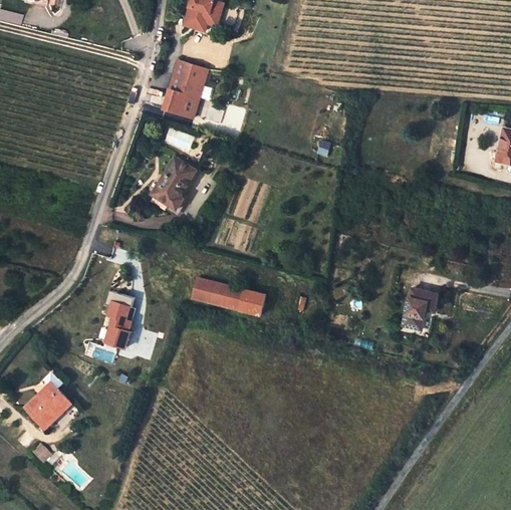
[(21,0),(20,4),(38,9),(40,4),(46,6),(47,0),(21,0)]
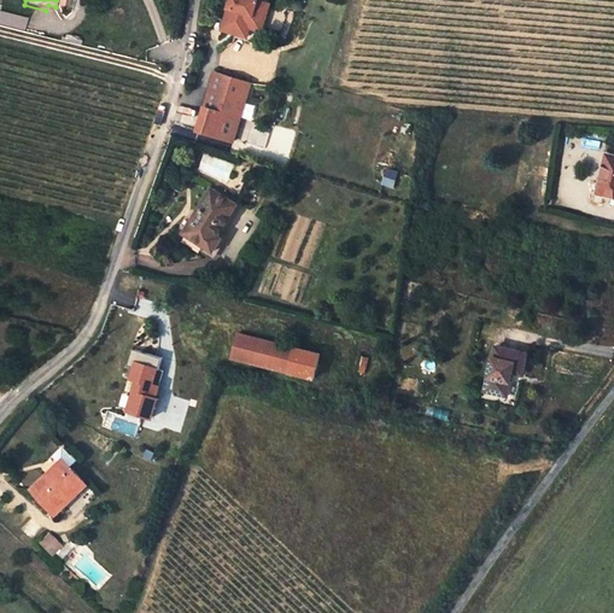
[(224,0),(217,29),(229,33),(228,35),(240,39),(244,29),(246,17),(258,21),(264,1),(258,0),(224,0)]
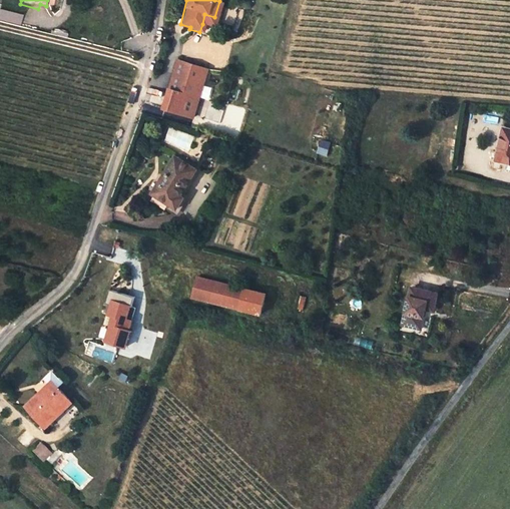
[(204,14),(202,24),(211,27),(214,17),(204,14)]
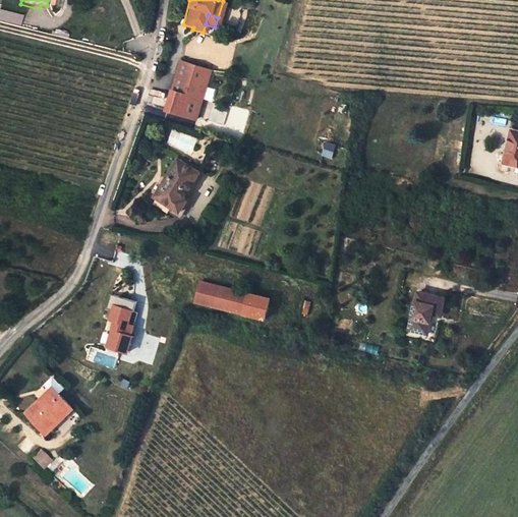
[(191,68),(176,64),(167,94),(164,103),(162,112),(191,120),(197,101),(182,97),(191,68)]
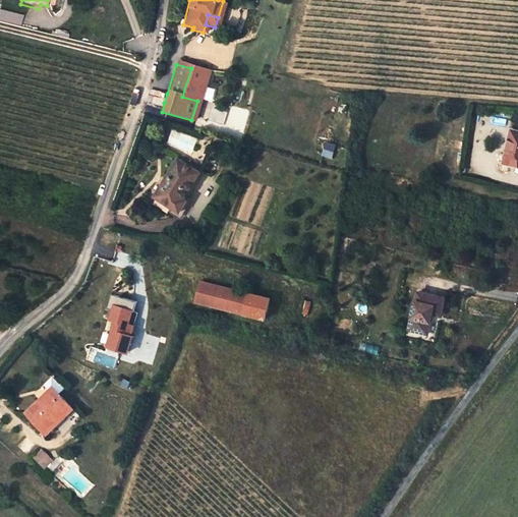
[(206,72),(191,68),(182,97),(197,101),(206,72)]
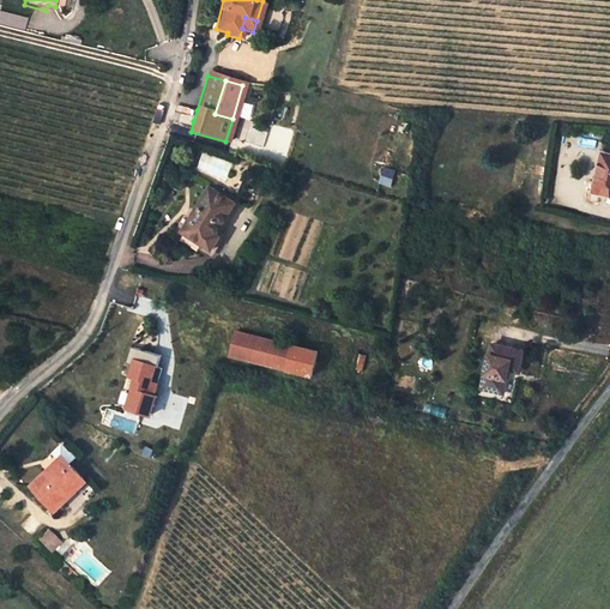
[(596,197),(609,198),(609,161),(601,161),(596,197)]
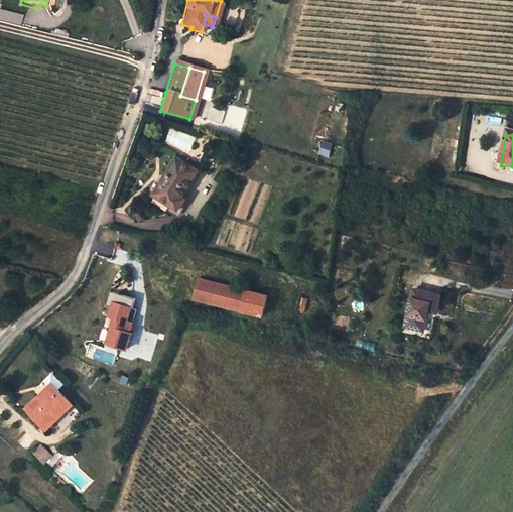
[(196,170),(173,157),(150,196),(175,212),(183,200),(178,197),(196,170)]
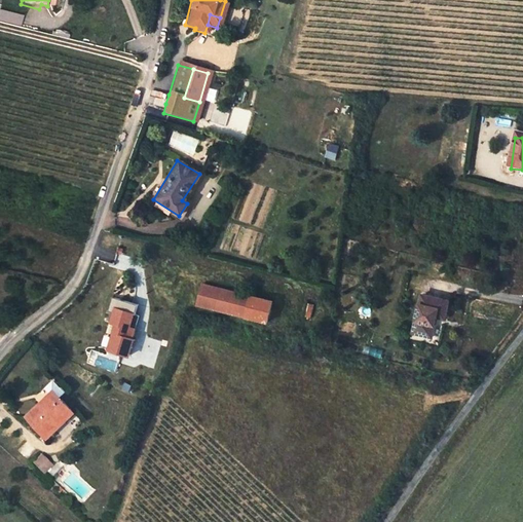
[(270,302),(200,286),(195,306),(265,324),(270,302)]
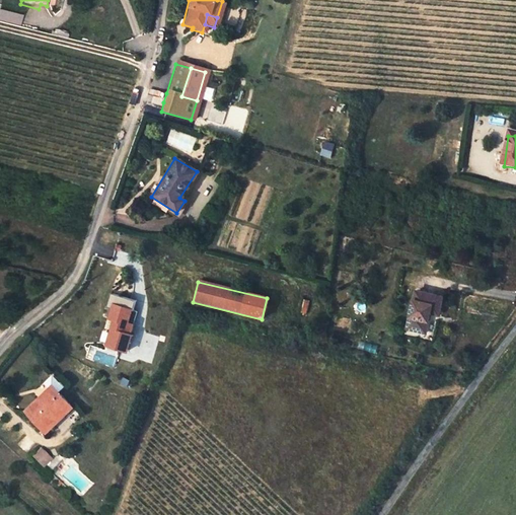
[(438,296),(413,290),(403,327),(422,333),(427,312),(434,313),(438,296)]
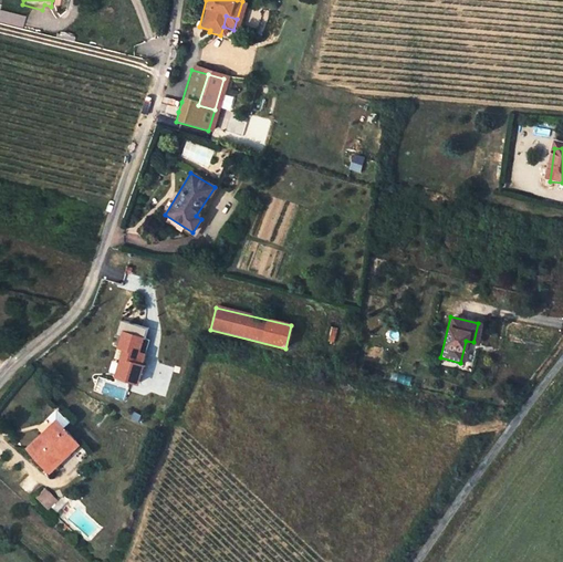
[(144,336),(124,331),(120,345),(125,346),(122,357),(116,375),(139,382),(144,364),(143,364),(146,353),(141,351),(144,336)]
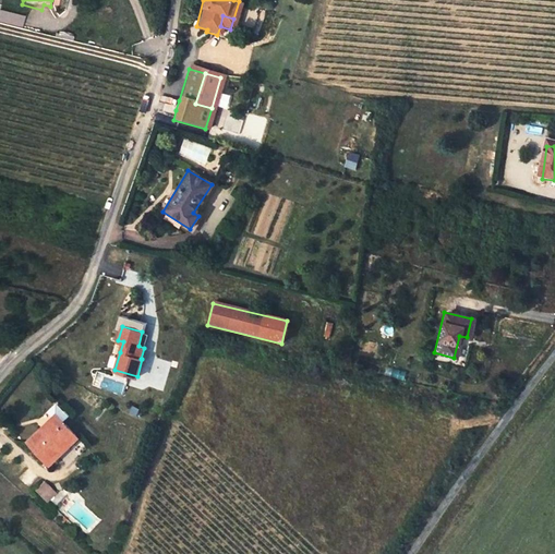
[(478,412),(491,416),(493,404),(480,400),(478,412)]
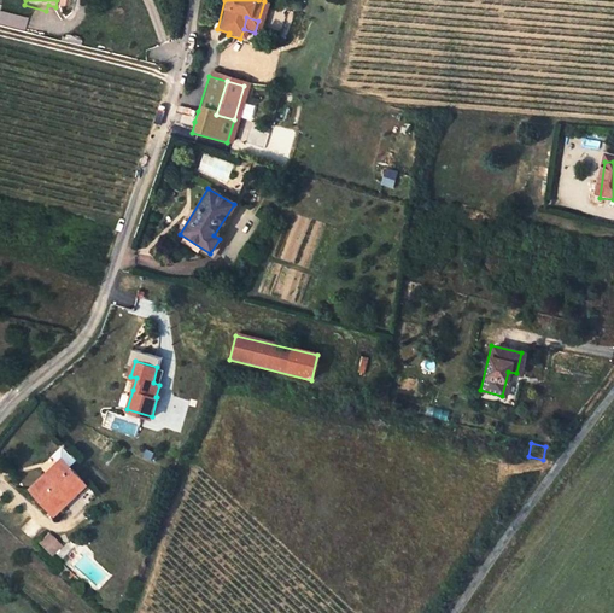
[(50,507),(68,489),(74,495),(85,484),(66,466),(71,461),(59,449),(48,460),(53,465),(30,488),(50,507)]
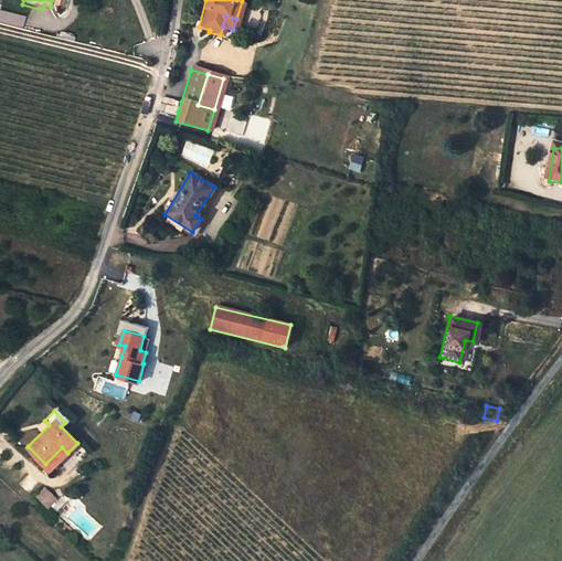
[(50,469),(67,453),(62,447),(45,464),(50,469)]
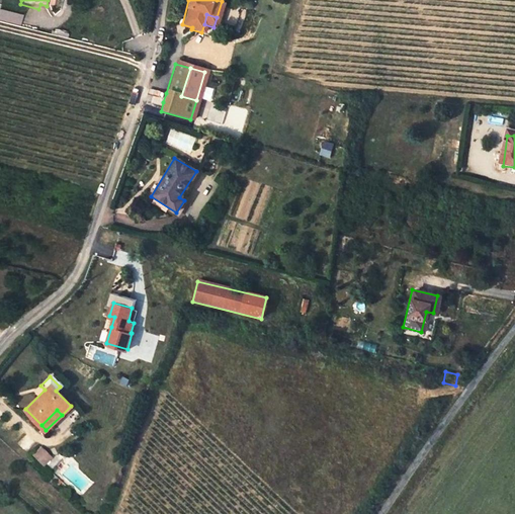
[(41,455),(37,451),(30,458),(34,462),(41,455)]
